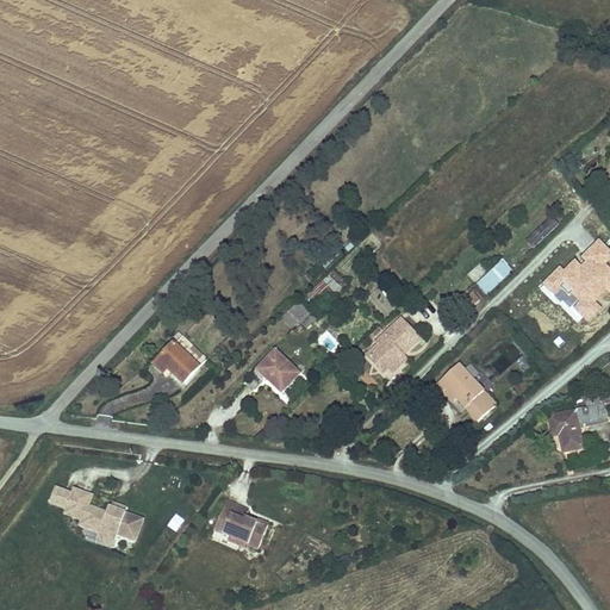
[(567,207),(556,210),(559,219),(570,217),(567,207)]
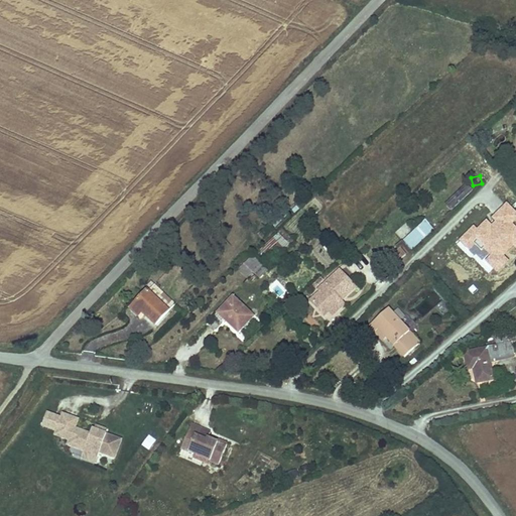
[(454,216),(472,190),(464,185),(445,210),(454,216)]
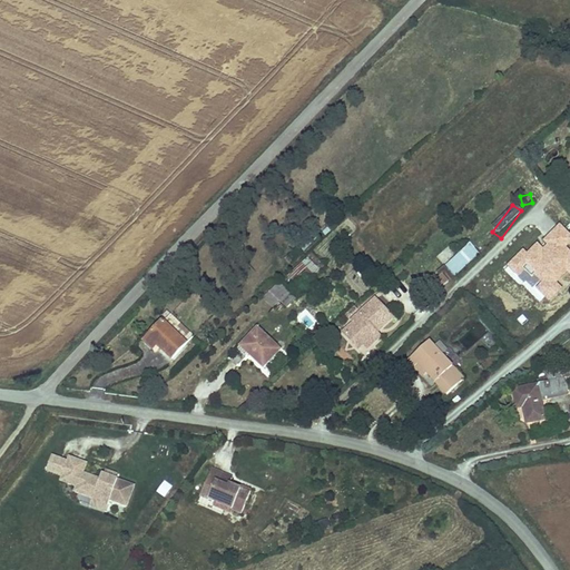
[(321,235),(314,227),(298,244),(301,246),(305,251),(321,235)]
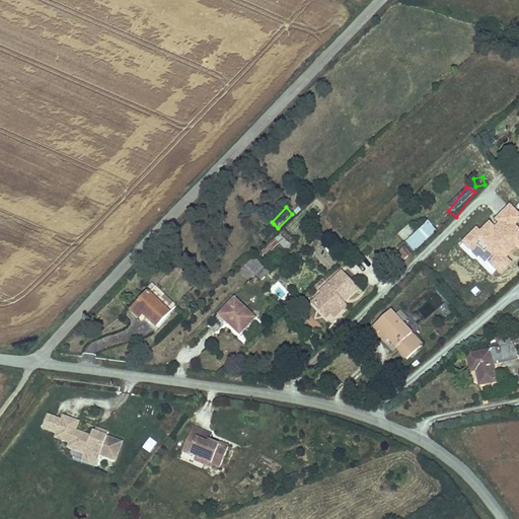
[(429,222),(406,243),(415,252),(437,232),(429,222)]
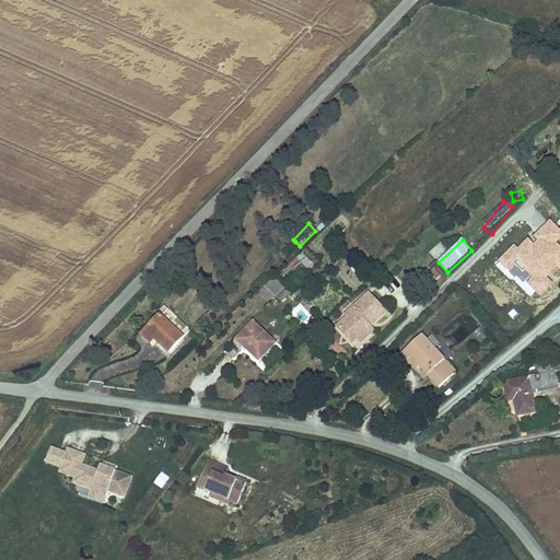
[(282,254),(288,259),(300,246),(295,242),(282,254)]
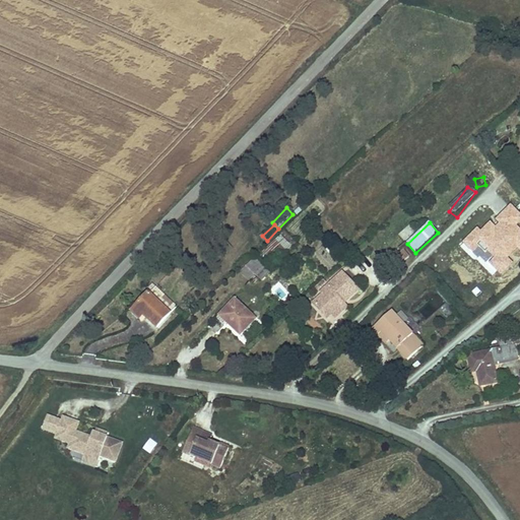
[(408,225),(398,235),(406,243),(416,234),(408,225)]
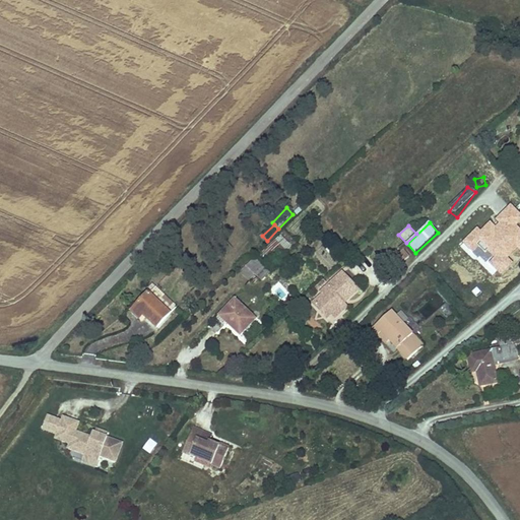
[(283,255),(294,245),(282,234),(264,253),(269,257),(276,249),(283,255)]
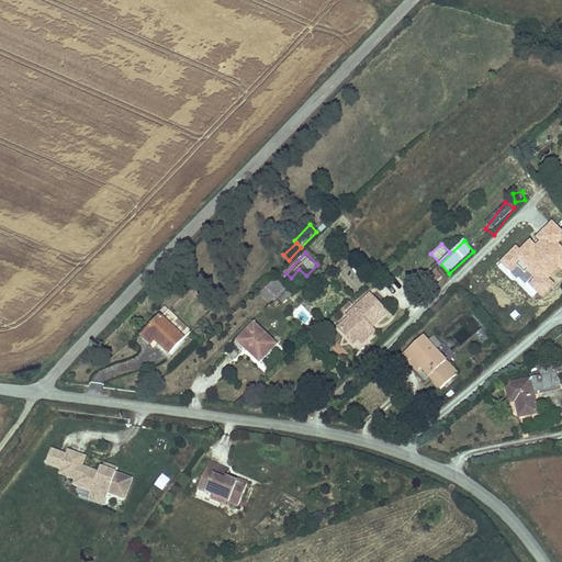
[(429,277),(436,284),(444,278),(437,270),(429,277)]
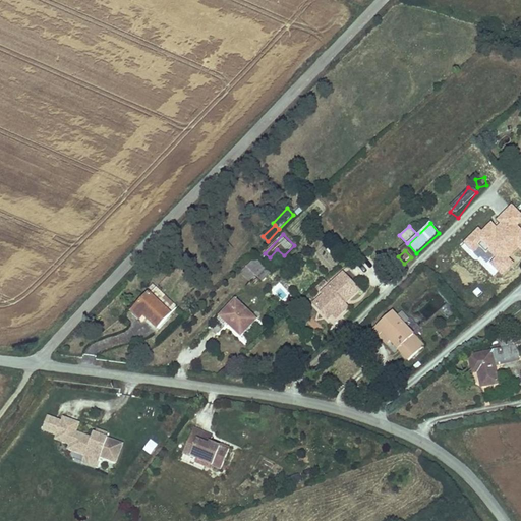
[(520,255),(516,250),(497,269),(512,285),(520,276),(520,255)]
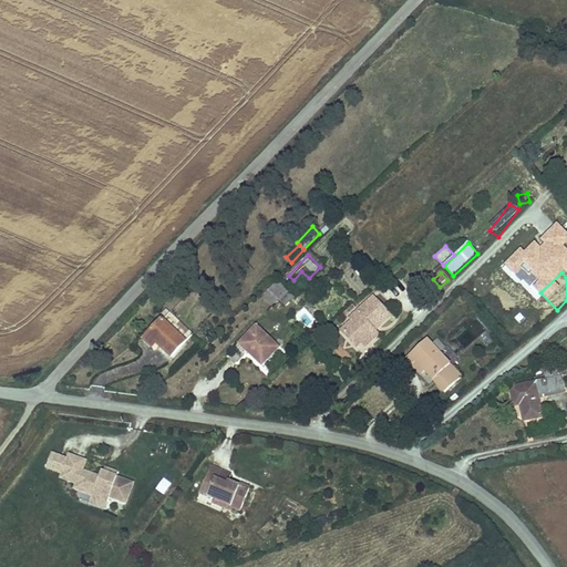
[(280,281),(264,297),(270,305),(277,298),(285,306),(295,297),(280,281)]
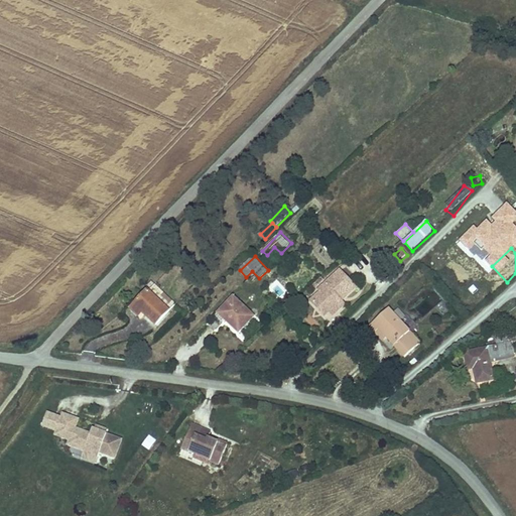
[(340,272),(319,292),(321,294),(312,302),(327,316),(331,312),(335,316),(343,308),(340,304),(343,301),(356,288),(340,272)]
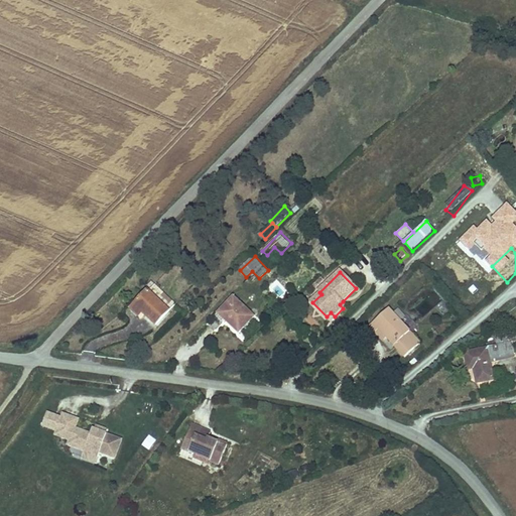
[(155,285),(131,310),(139,319),(144,314),(156,327),(176,305),(155,285)]
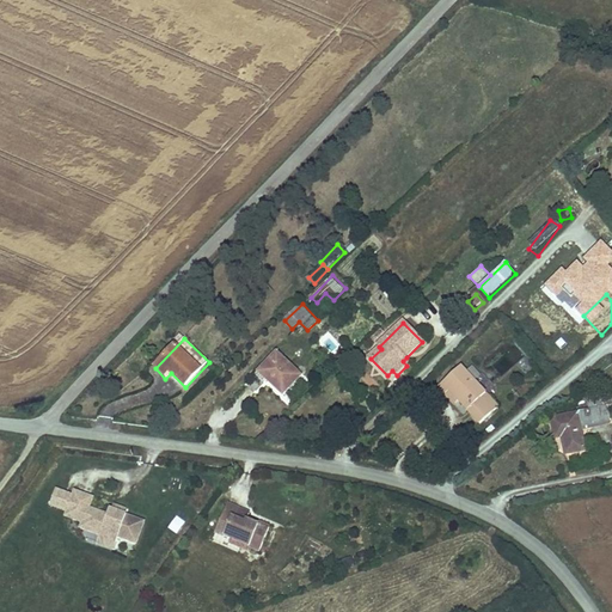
[(274,354),(256,372),(282,395),(300,375),(274,354)]
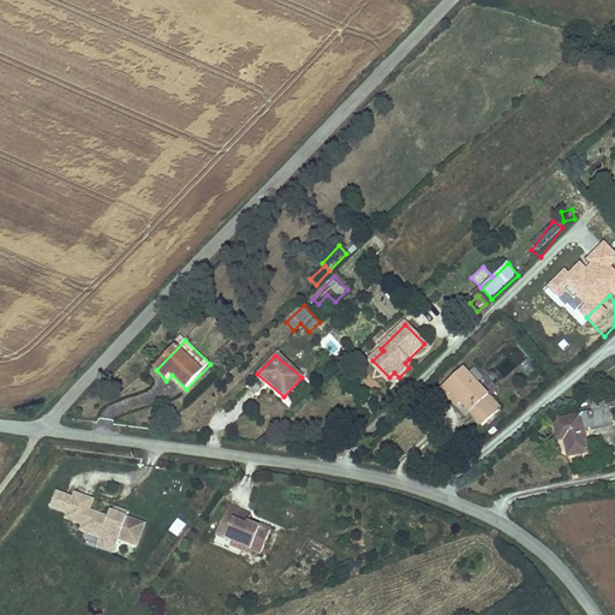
[(497,412),(459,372),(435,396),(442,405),(448,400),(457,408),(478,431),(497,412)]
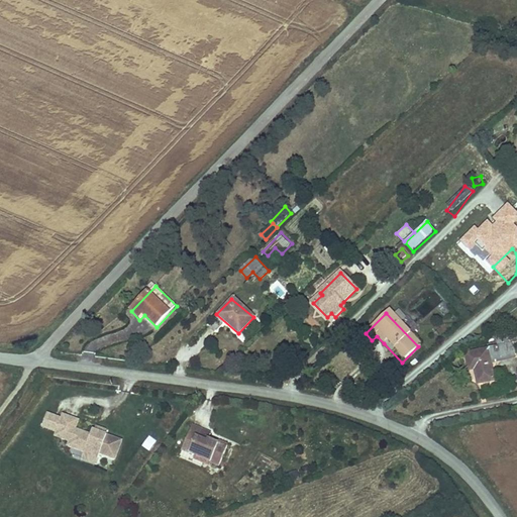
[(507,332),(496,334),(498,347),(510,344),(507,332)]
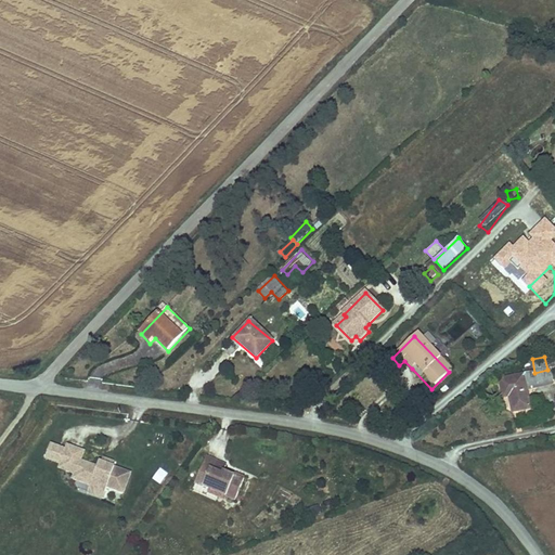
[(404,361),(399,365),(407,374),(412,369),(404,361)]
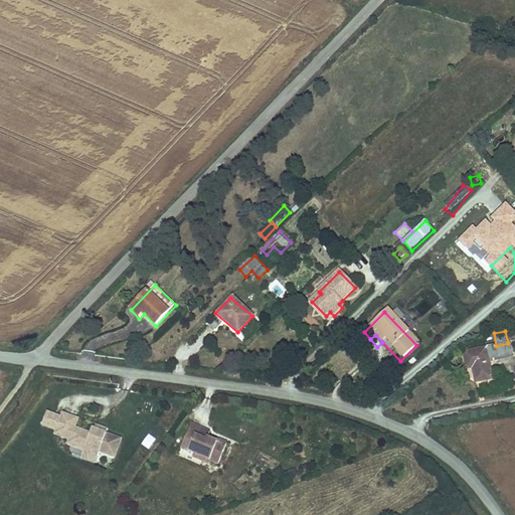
[(496,346),(464,352),(467,368),(473,367),(478,366),(481,381),(493,379),(489,359),(512,354),(510,343),(508,343),(496,346)]
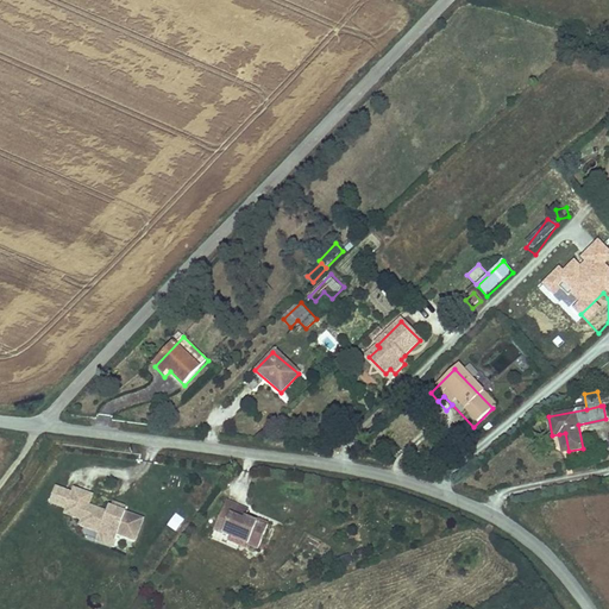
[(64,509),(70,494),(54,488),(48,503),(64,509)]
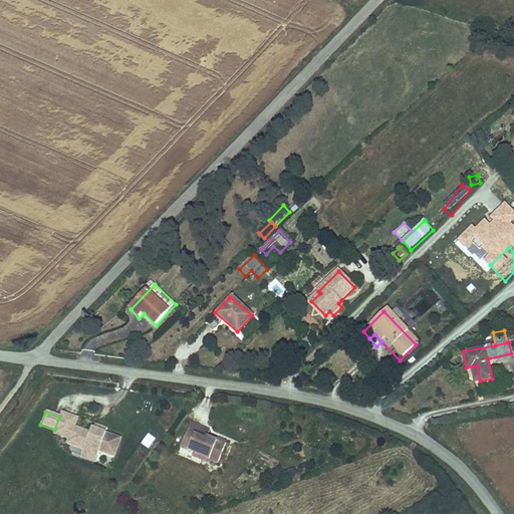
[(112,456),(119,438),(101,432),(92,429),(90,428),(88,432),(72,427),(76,418),(60,413),(59,417),(54,430),(53,434),(67,439),(65,444),(81,449),(96,455),(97,451),(112,456)]
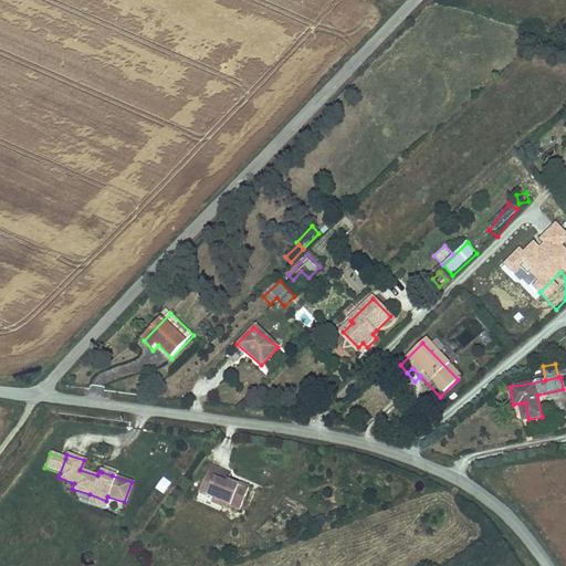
[(226,475),(206,467),(195,493),(209,499),(208,502),(217,506),(226,510),(227,506),(236,510),(244,488),(234,483),(234,486),(223,482),(224,479),(226,475)]
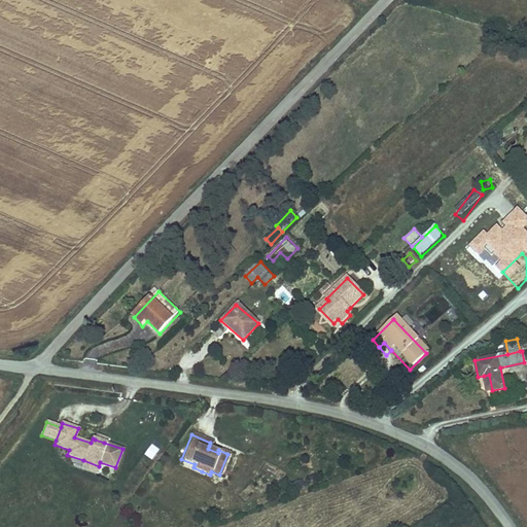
[(151,444),(144,455),(153,460),(161,449),(151,444)]
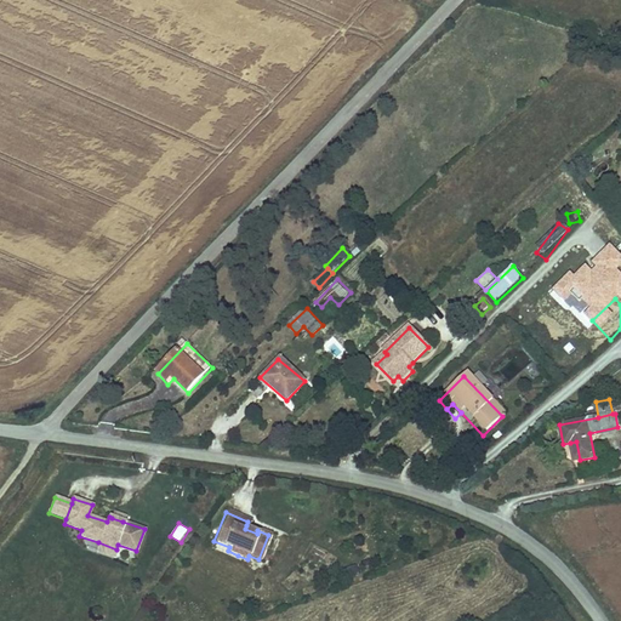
[(113,557),(117,550),(98,542),(96,551),(113,557)]
